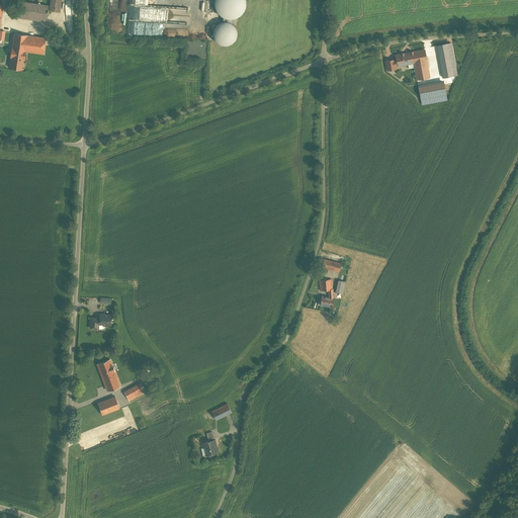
[(61,0),(51,0),(50,11),(60,12),(61,0)]
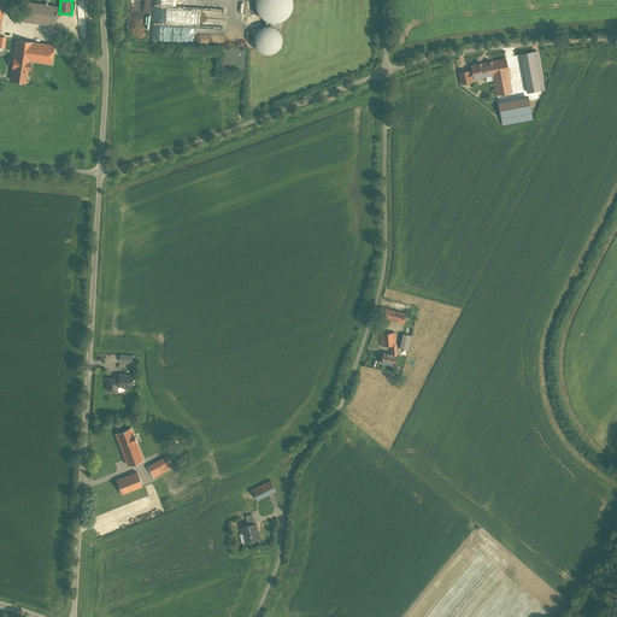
[(256,0),(256,7),(257,11),(260,17),(268,21),(271,22),(277,22),(286,18),(291,12),(292,7),(292,0),(291,0),(256,0)]
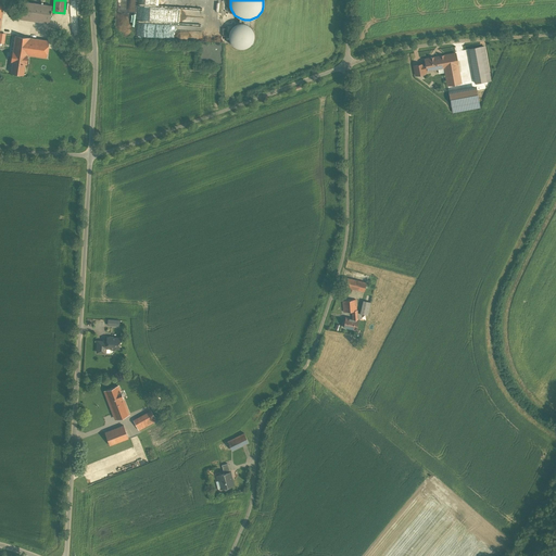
[(52,5),(22,1),(19,19),(49,23),(52,5)]
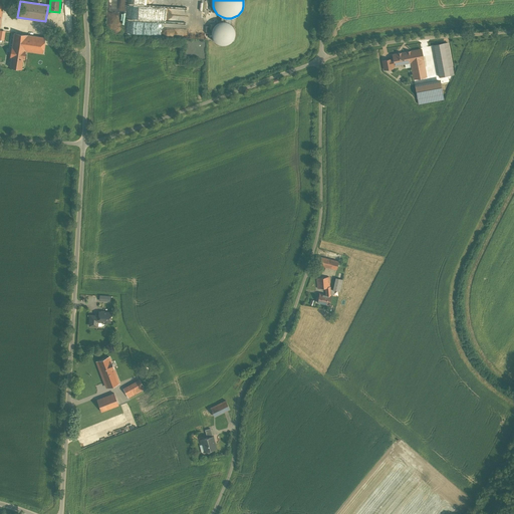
[(225,21),(222,20),(217,22),(215,24),(213,27),(212,30),(213,34),(214,37),(215,39),(218,41),(221,42),(225,42),(227,41),(230,39),(232,36),(234,33),(234,29),(232,26),(230,23),(225,21)]
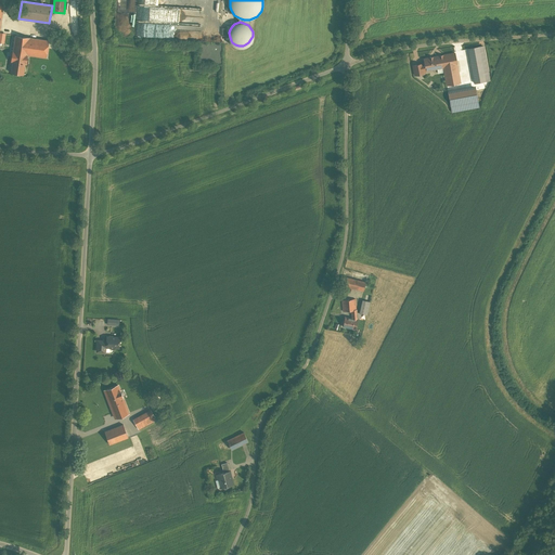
[(139,23),(138,37),(166,38),(166,37),(194,39),(195,26),(139,23)]
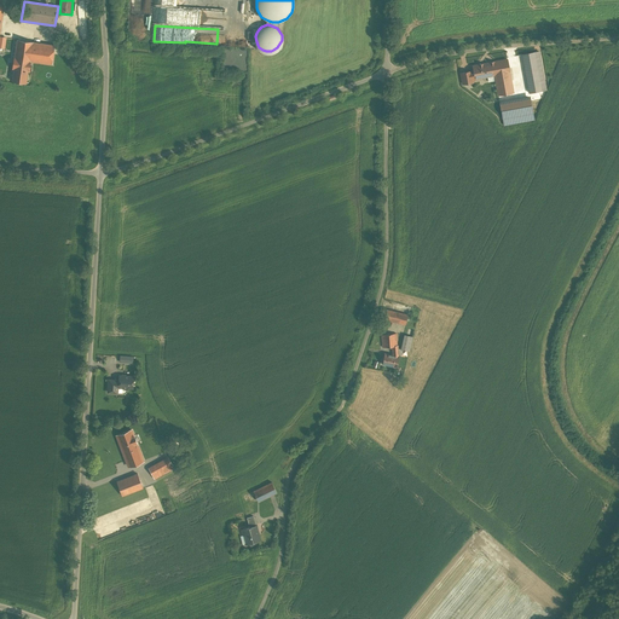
[(15,58),(32,61),(52,64),(55,45),(17,40),(15,58)]
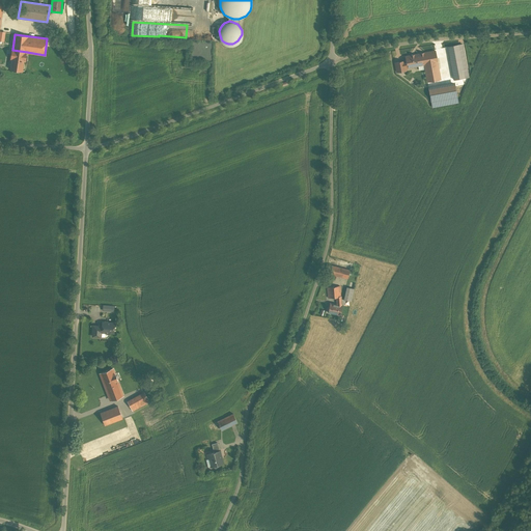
[(463,45),(448,47),(454,80),(469,77),(463,45)]
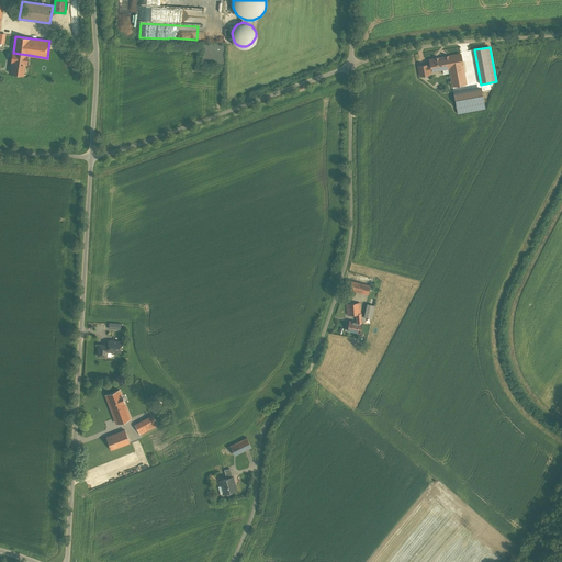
[(26,65),(29,55),(13,53),(12,63),(13,63),(11,74),(23,76),(25,65),(26,65)]
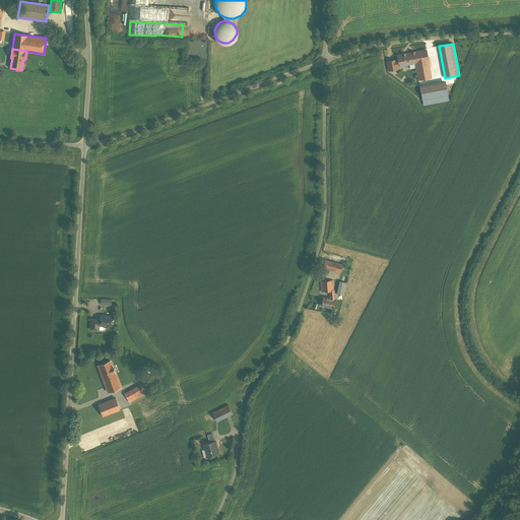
[(411,53),(413,63),(415,63),(418,80),(431,77),(426,50),(411,53)]
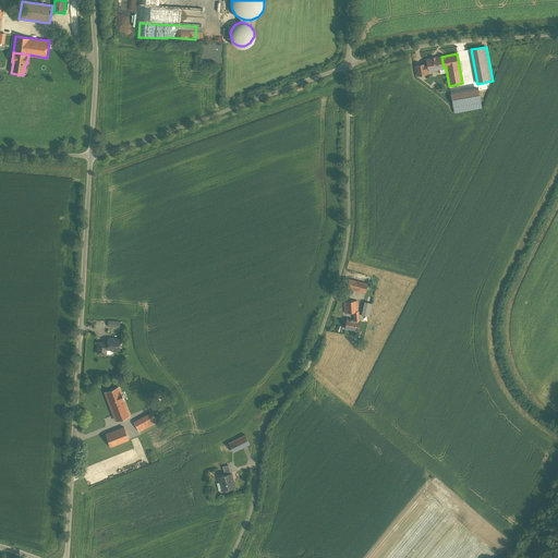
[(428,71),(444,68),(441,57),(436,58),(432,58),(432,59),(426,60),(427,64),(428,71)]
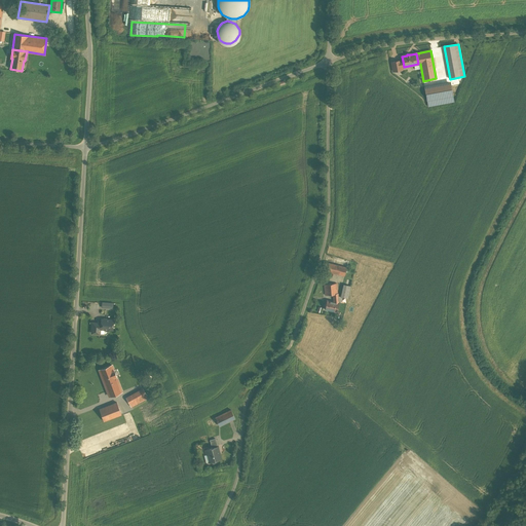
[(404,67),(403,61),(391,63),(393,72),(402,70),(402,68),(404,67)]
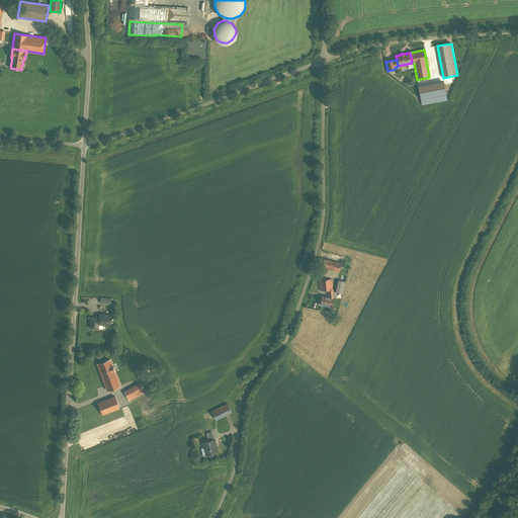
[(443,81),(418,85),(422,105),(447,100),(443,81)]
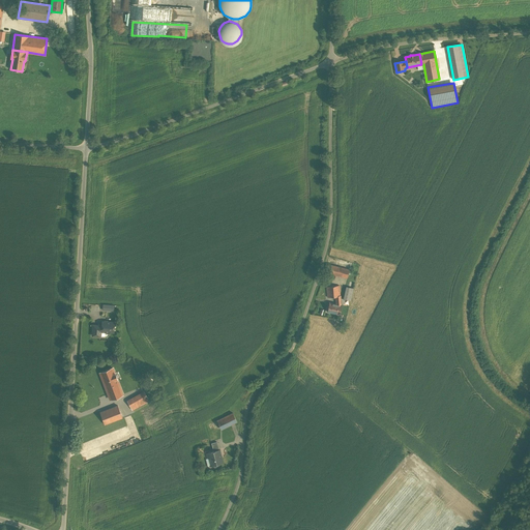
[(328,264),(326,272),(347,277),(349,270),(328,264)]
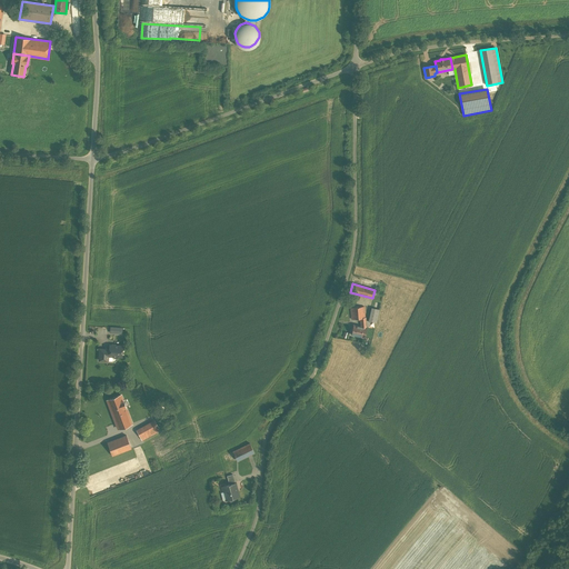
[(365,307),(351,308),(352,319),(361,319),(366,318),(365,307)]
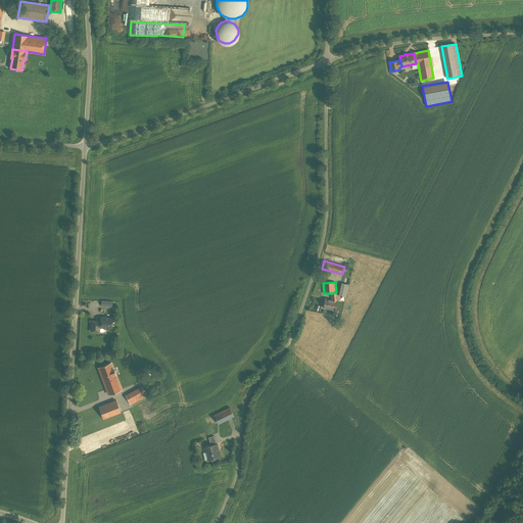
[(342,283),(339,295),(345,296),(348,284),(342,283)]
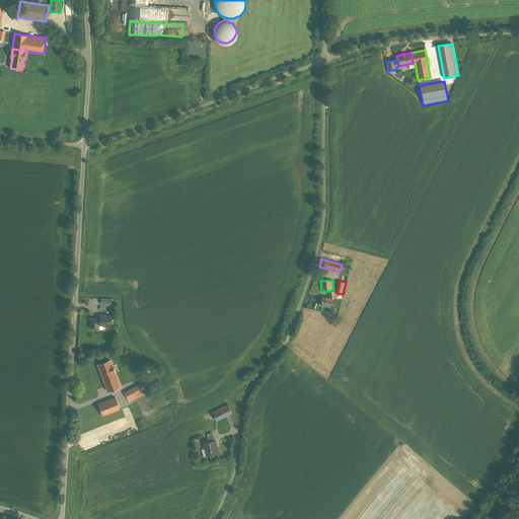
[(332,308),(335,299),(329,298),(322,296),(320,305),(332,308)]
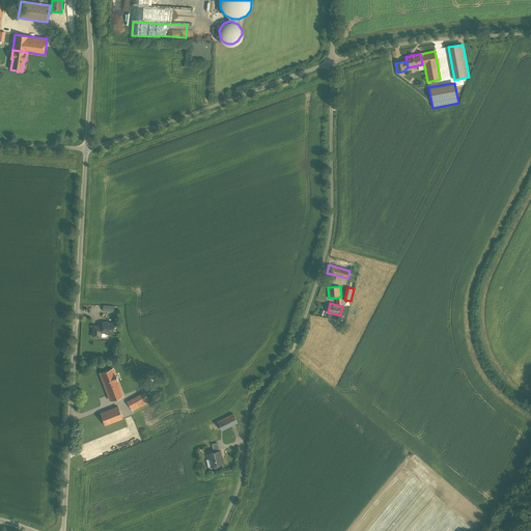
[(103,322),(103,326),(99,326),(98,336),(101,337),(101,332),(105,332),(106,333),(109,334),(111,333),(114,333),(114,323),(103,322)]
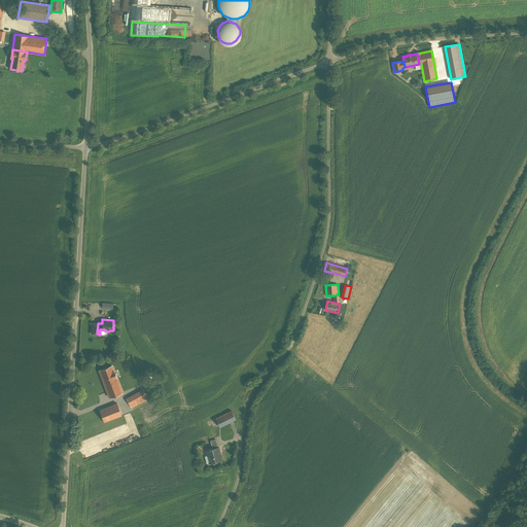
[(100,371),(105,385),(117,381),(116,378),(118,377),(117,374),(115,375),(112,365),(100,371)]
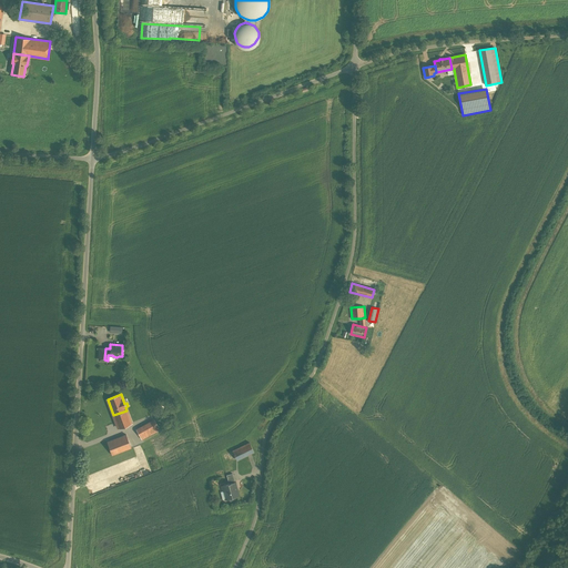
[(127,411),(113,415),(118,428),(119,428),(132,423),(127,411)]
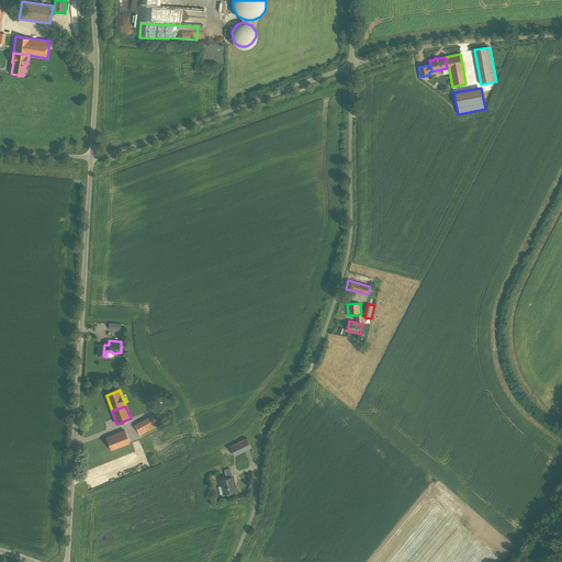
[(153,415),(135,425),(143,438),(159,428),(153,415)]
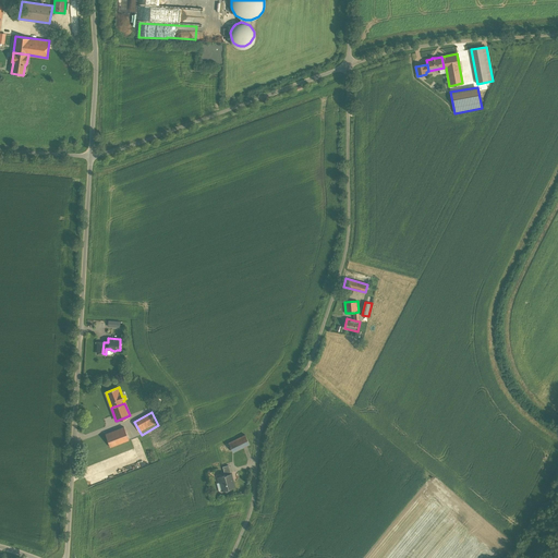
[(106,434),(110,447),(129,439),(124,427),(106,434)]
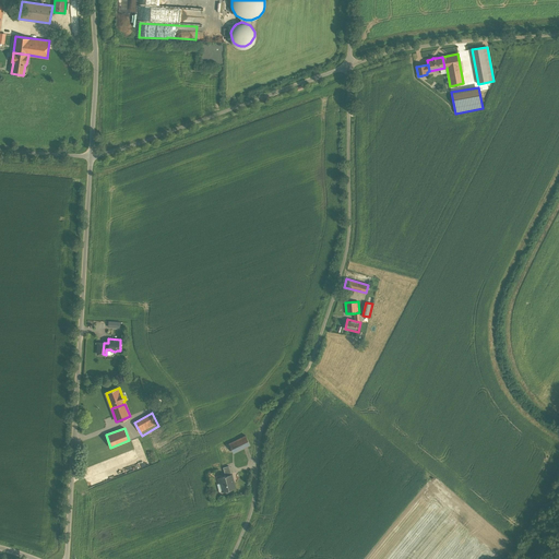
[(246,436),(229,443),(234,453),(250,445),(246,436)]
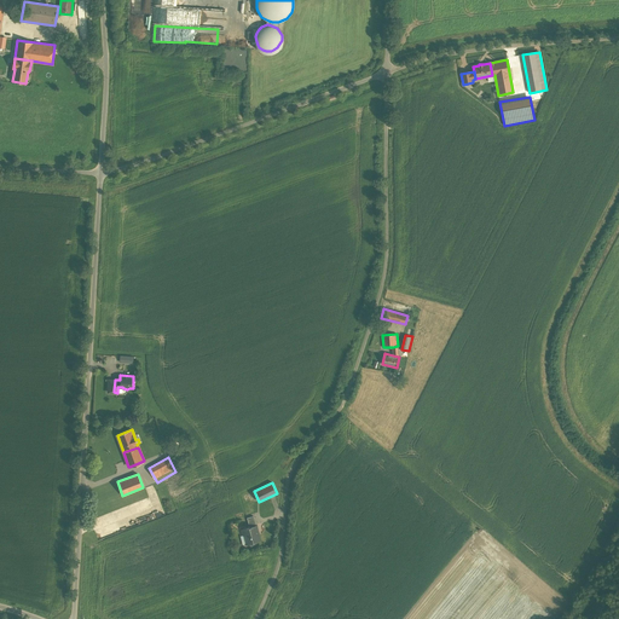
[(247,544),(260,541),(256,525),(249,527),(242,528),(247,544)]
